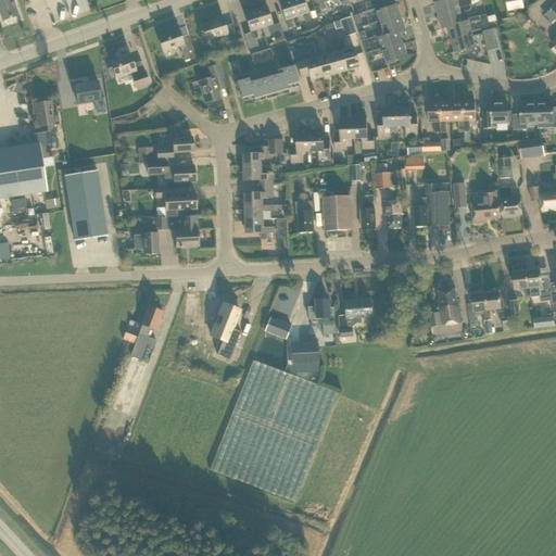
[(0,0),(0,13),(2,21),(17,15),(12,0),(0,0)]
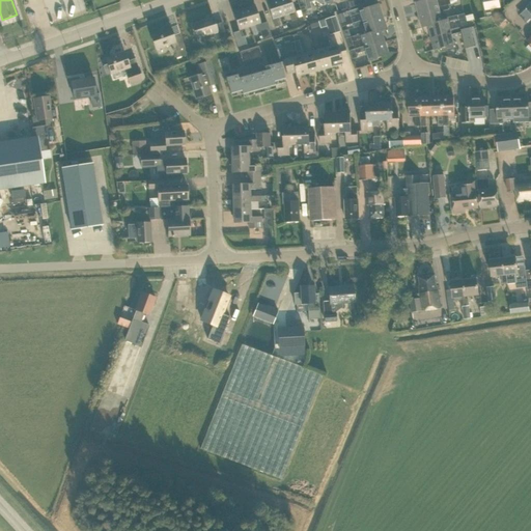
[(277,18),(283,17),(277,0),(271,0),(267,1),(275,27),(280,25),(277,18)]
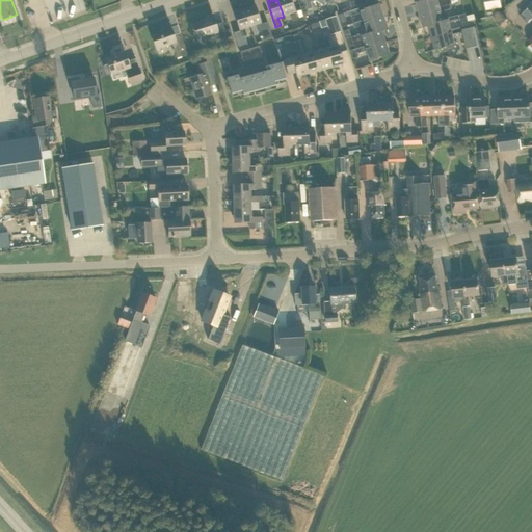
[(290,0),(277,0),(284,17),(289,15),(292,22),(297,20),(290,0)]
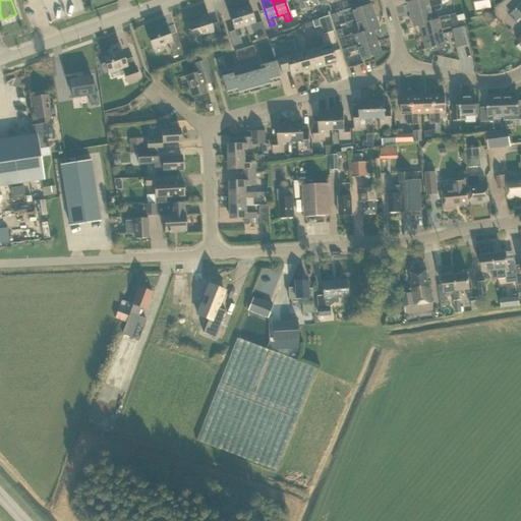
[(309,1),(308,0),(290,0),(296,15),(302,13),(301,11),(305,9),(303,2),(309,1)]
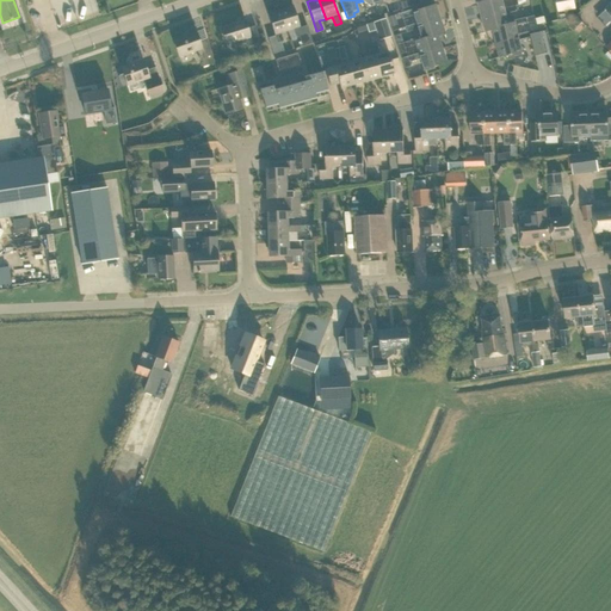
[(491,0),(479,4),(482,18),(505,12),(505,8),(503,0),(505,0),(491,0)]
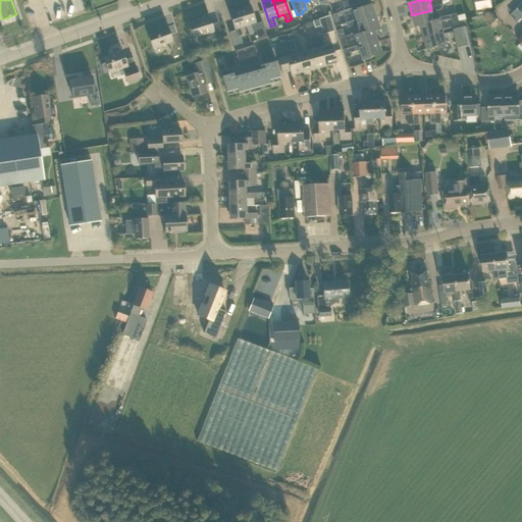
[(475,0),(477,10),(491,8),(490,0),(475,0)]
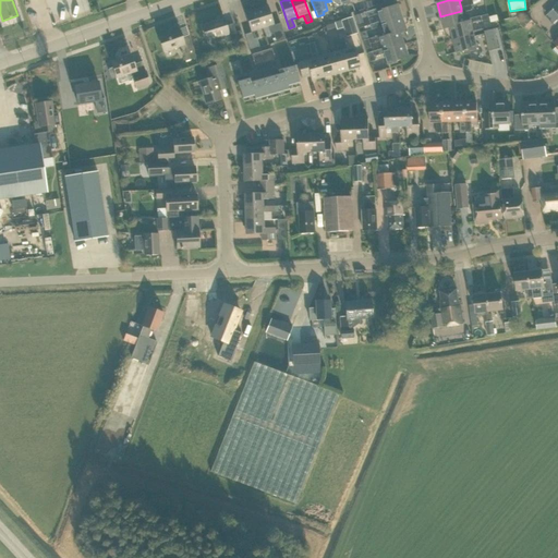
[(380,24),(401,17),(398,4),(377,11),(376,9),(365,13),(367,17),(377,14),(380,22),(380,24)]
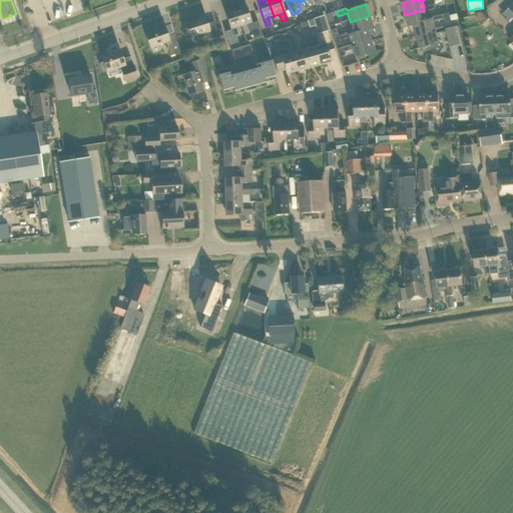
[(246,24),(248,31),(250,31),(253,38),(262,35),(258,22),(251,24),(245,5),(235,8),(240,26),(246,24)]
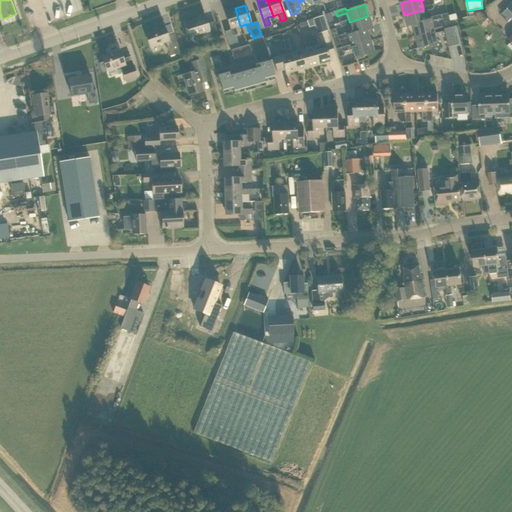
[(423,7),(423,10),(404,15),(407,27),(413,25),(426,21),(424,12),(434,10),(432,5),(423,7)]
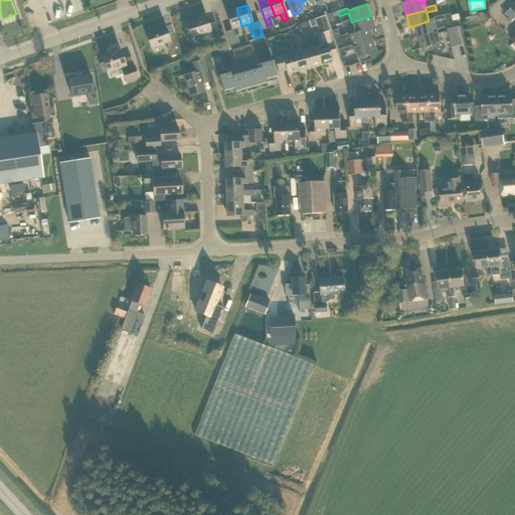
[(225,12),(231,29),(225,31),(229,45),(237,42),(235,36),(238,35),(236,28),(241,26),(236,8),(225,12)]
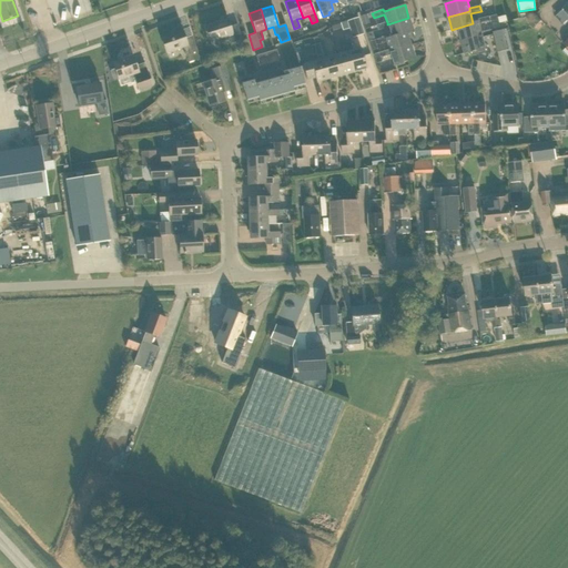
[(483,36),(482,32),(480,24),(490,22),(489,17),(478,20),(479,22),(473,23),(458,28),(460,40),(483,36)]
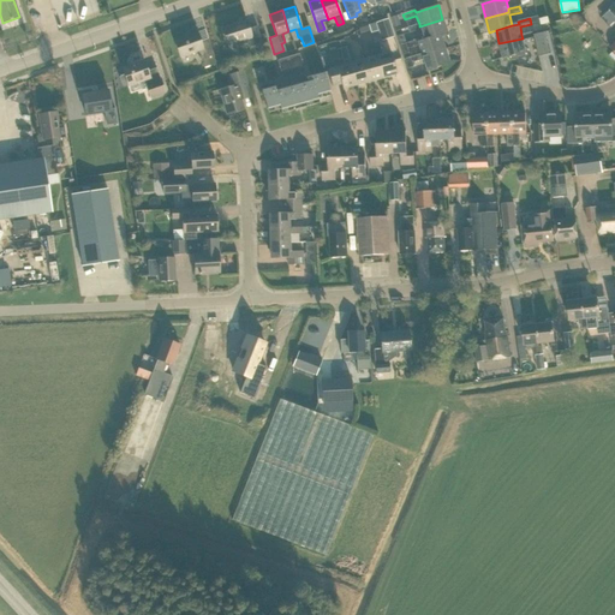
[(581,28),(586,23),(581,18),(577,23),(581,28)]
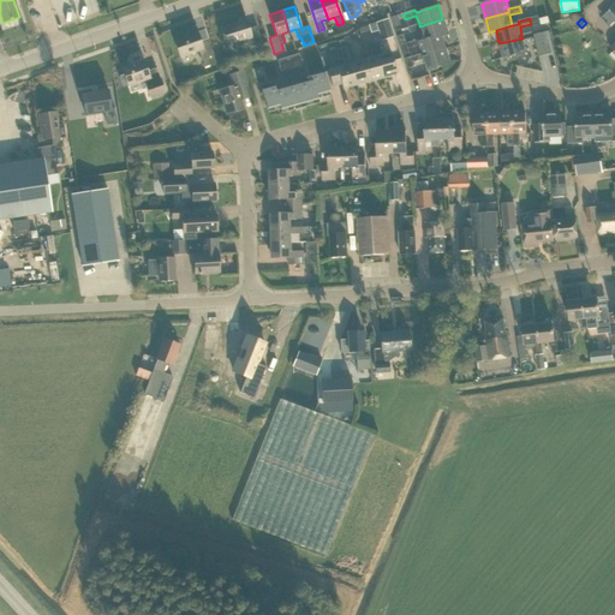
[(394,37),(388,19),(376,24),(378,31),(382,41),(394,37)]
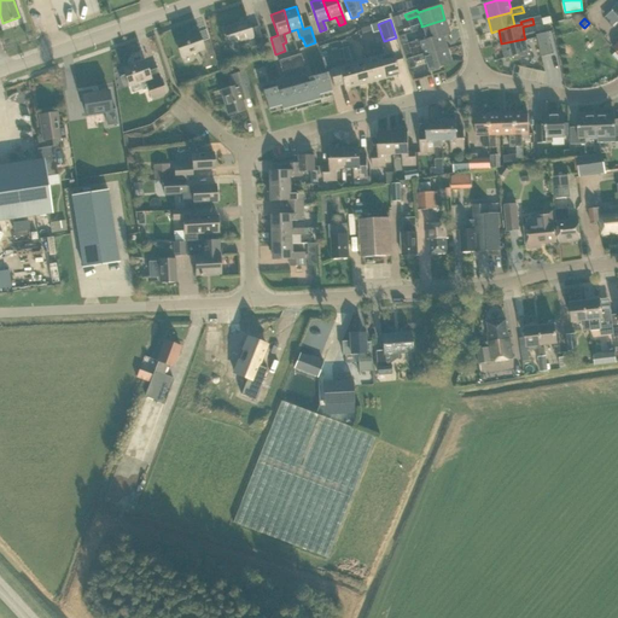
[(421,24),(409,28),(412,34),(423,30),(425,38),(419,40),(419,42),(426,40),(426,41),(442,36),(449,34),(444,19),(421,27),(421,24)]
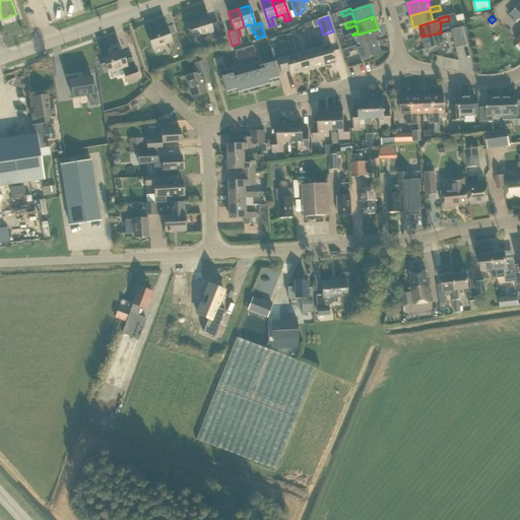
[(208,33),(211,41),(221,37),(217,22),(210,24),(208,18),(188,24),(192,38),(208,33)]
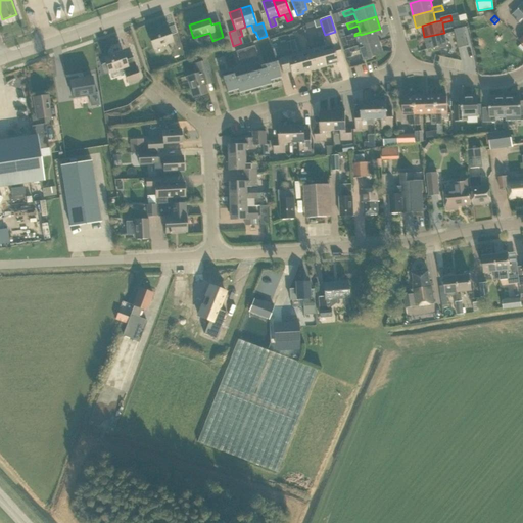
[(316,29),(322,27),(320,20),(319,19),(314,21),(316,29)]
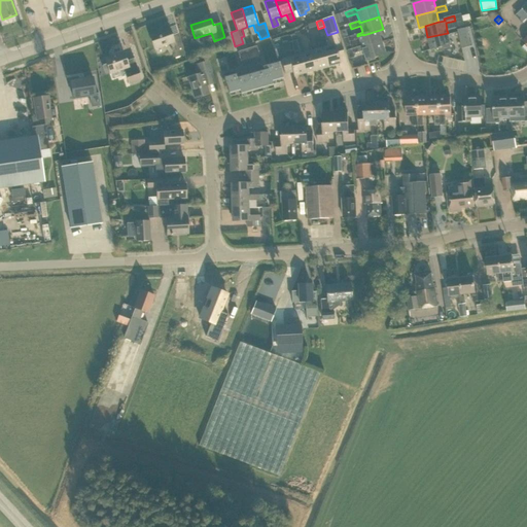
[(472,46),(468,27),(458,30),(458,32),(462,48),(472,46)]
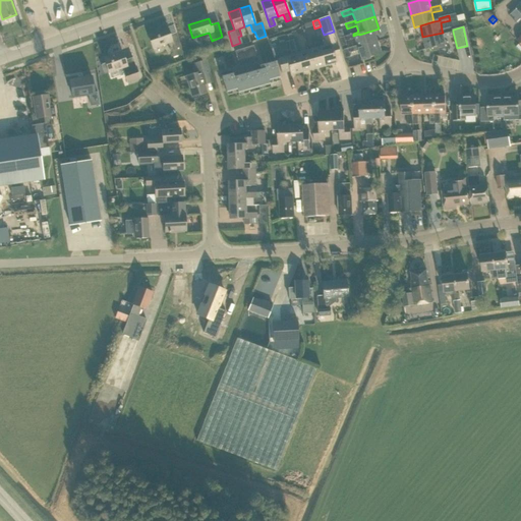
[(176,34),(170,36),(167,27),(148,35),(153,49),(168,44),(173,57),(183,54),(176,34)]
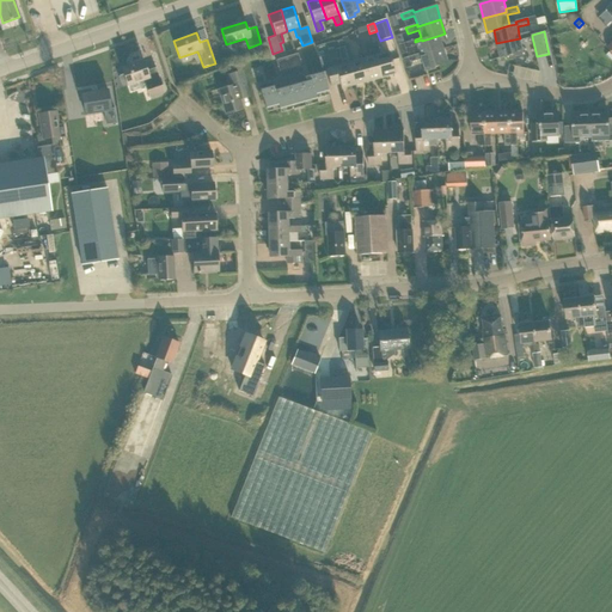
[(524,51),(520,41),(532,37),(531,32),(519,35),(520,38),(496,43),(500,57),(513,55),(514,60),(524,57),(522,53),(524,51)]
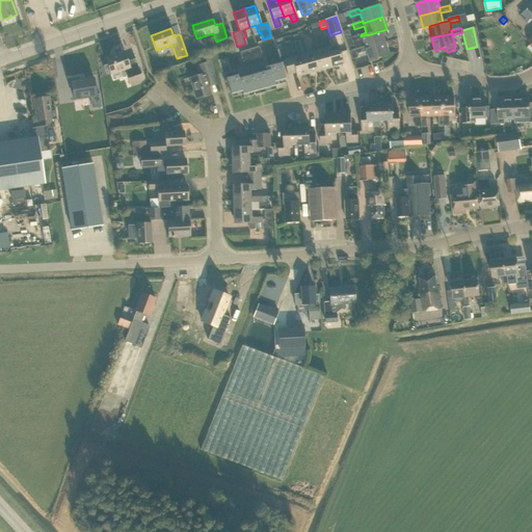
[(353,42),(362,40),(364,47),(365,49),(384,43),(380,31),(367,35),(367,34),(361,36),(361,34),(345,40),(348,48),(353,46),(352,43),(353,42)]
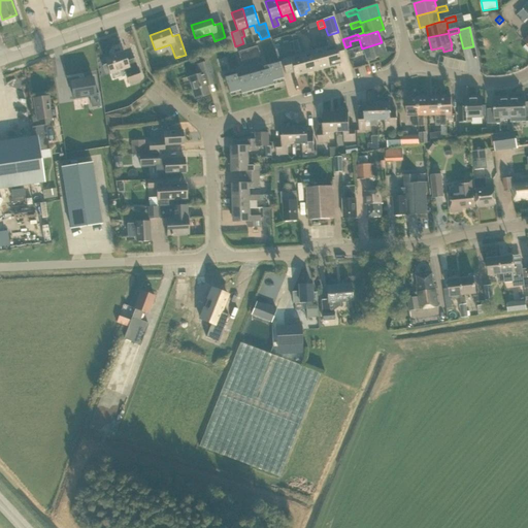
[(326,39),(322,40),(329,67),(340,64),(335,45),(328,47),(326,39)]
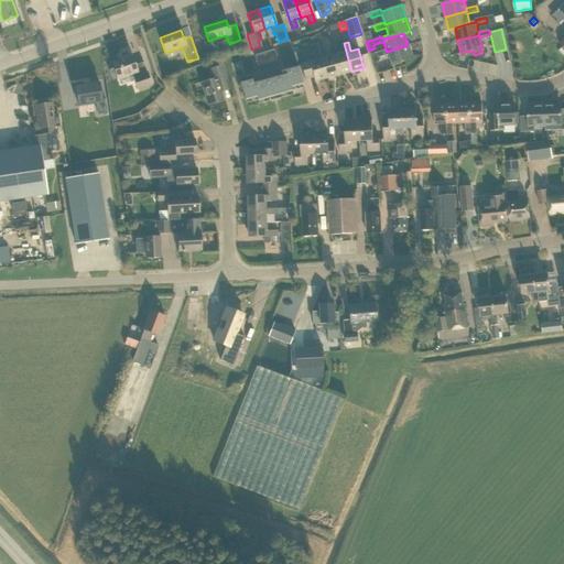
[(327,78),(318,50),(317,43),(313,44),(317,60),(301,64),(305,80),(313,78),(314,82),(327,78)]
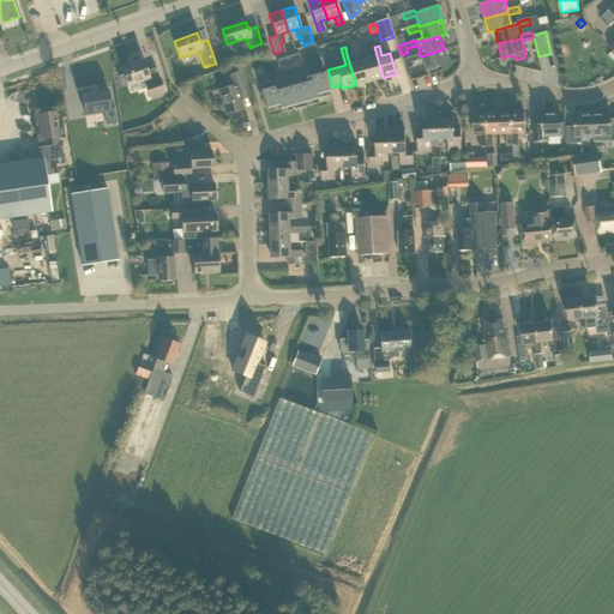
[(369,82),(383,78),(374,47),(369,48),(372,58),(363,60),(369,82)]
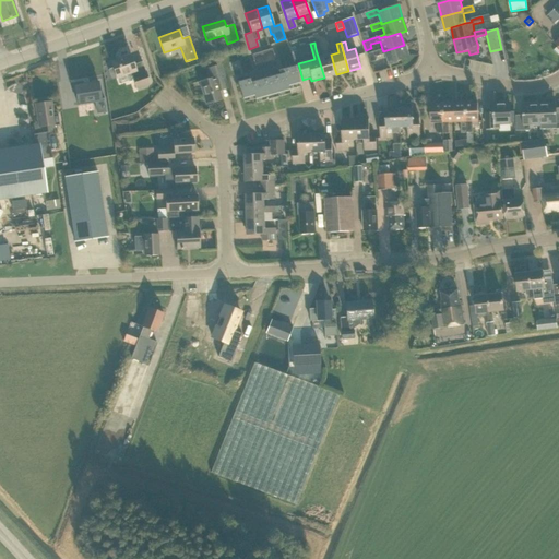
[(396,61),(408,57),(404,45),(383,51),(382,49),(368,54),(370,62),(376,61),(375,57),(384,54),(388,64),(389,63),(390,66),(397,63),(396,61)]
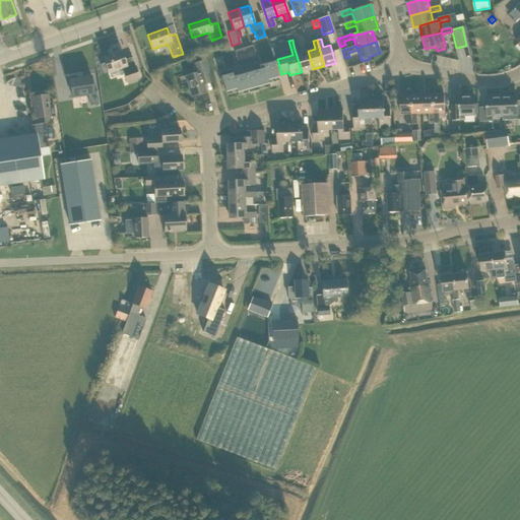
[(302,72),(313,69),(308,51),(301,53),(298,45),(294,46),(302,72)]
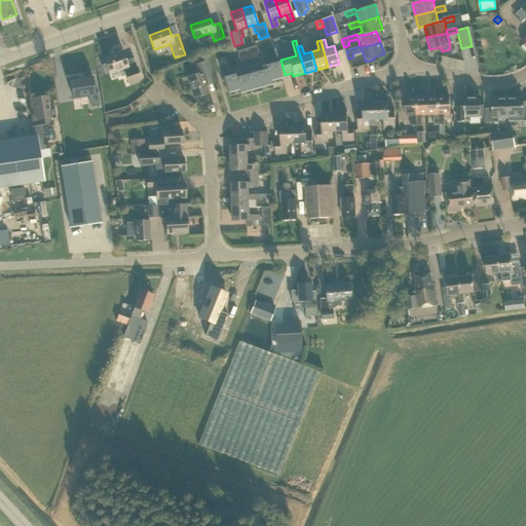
[(237,52),(240,64),(259,58),(256,46),(237,52)]
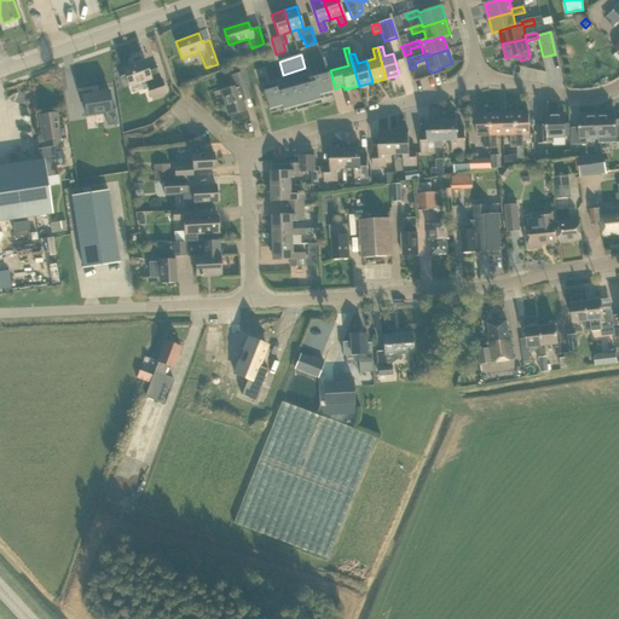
[(122,77),(121,79),(123,86),(126,87),(129,86),(132,93),(148,88),(151,99),(167,94),(163,84),(162,85),(157,70),(149,73),(145,62),(123,69),(126,76),(122,77)]
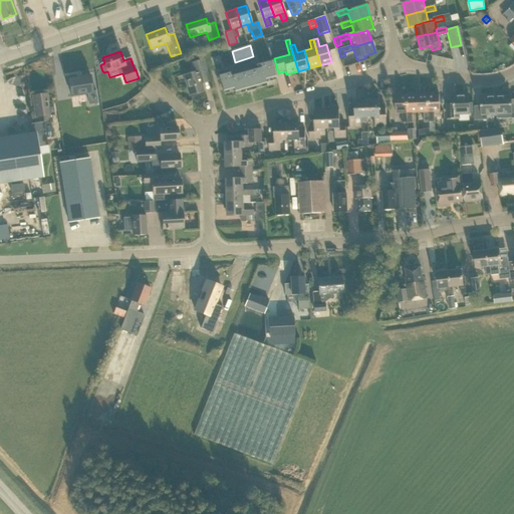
[(209,82),(207,74),(203,60),(192,63),(195,72),(183,75),(189,96),(204,92),(202,84),(209,82)]
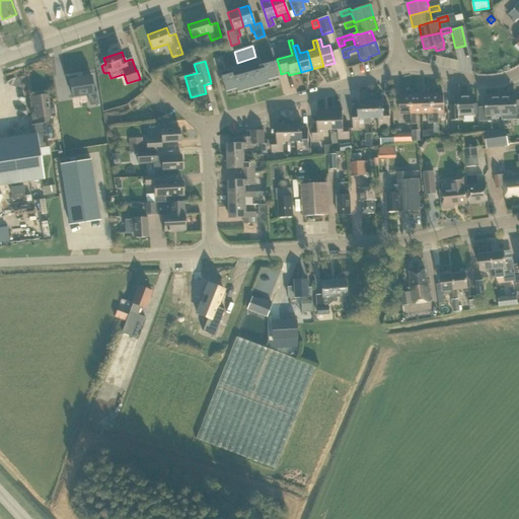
[(263,64),(264,67),(268,81),(279,78),(274,61),(263,64)]
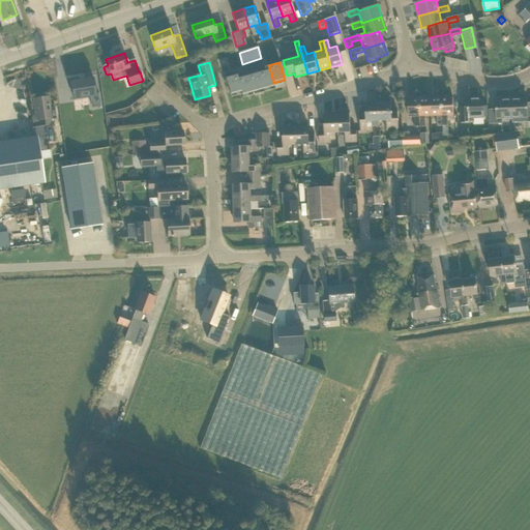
[(273,83),(269,68),(259,71),(264,89),(274,86),(273,83)]
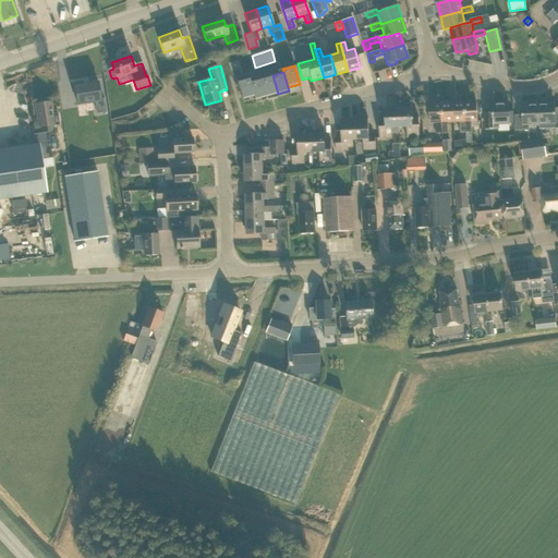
[(266,97),(278,94),(273,75),(261,79),(266,97)]
